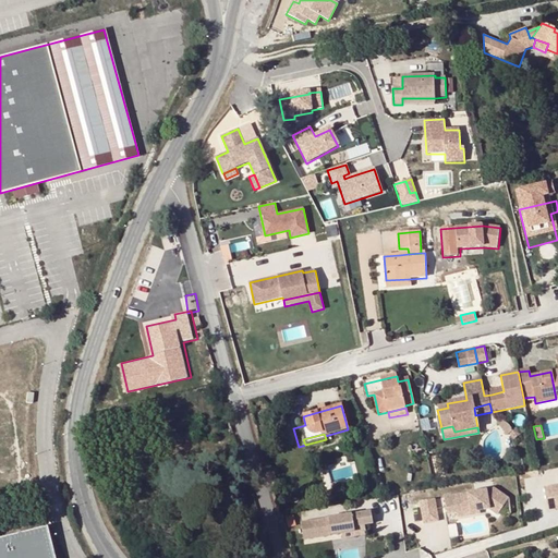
[(557,484),(544,487),(548,510),(557,508),(557,484)]
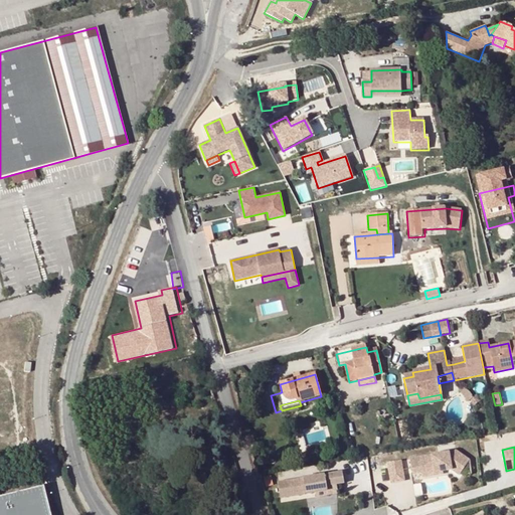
[(409,459),(411,470),(420,469),(421,473),(421,475),(442,471),(451,470),(459,476),(470,461),(456,451),(409,459)]
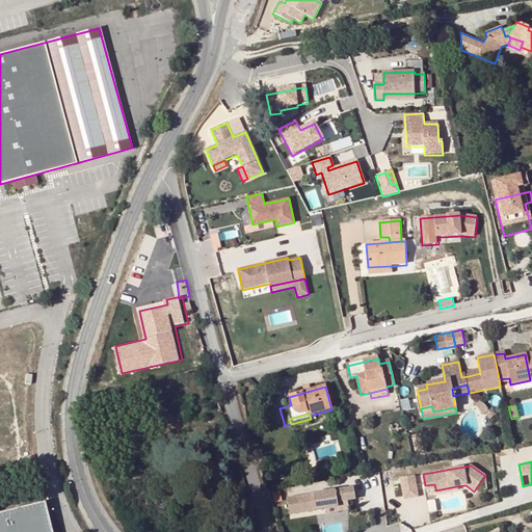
[(314,469),(304,472),(307,480),(316,478),(314,469)]
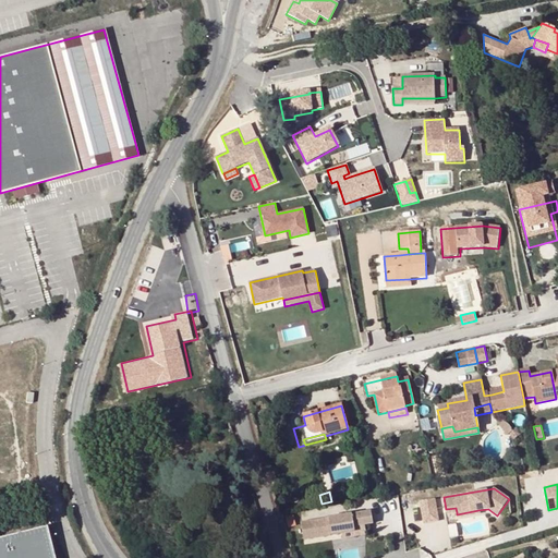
[(438,521),(435,498),(420,501),(424,523),(438,521)]
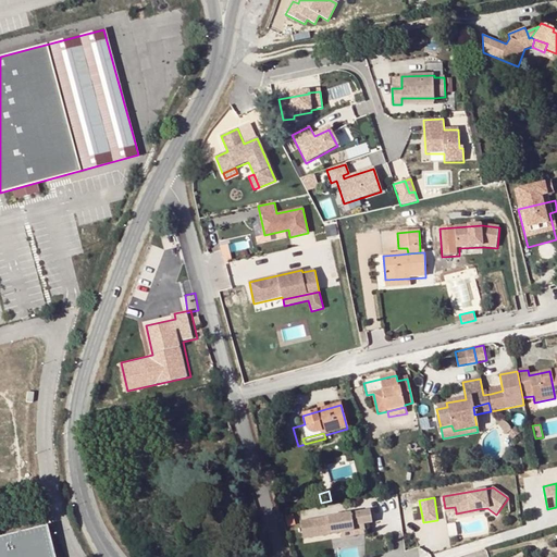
[(371,510),(300,522),(304,539),(354,530),(355,530),(354,525),(372,522),(371,510)]
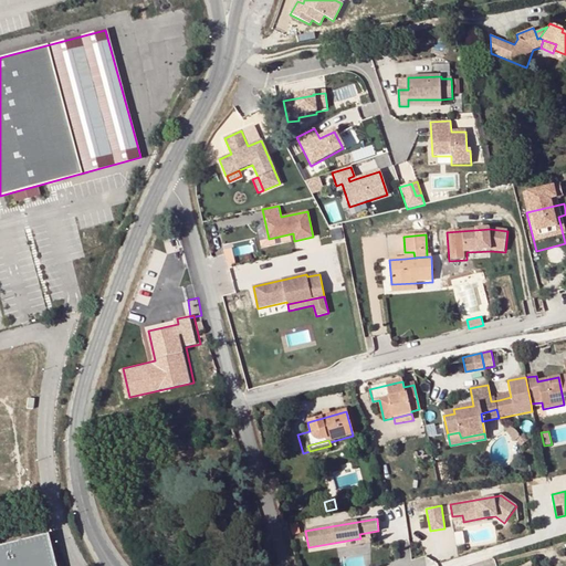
[(360,538),(359,538),(360,544),(373,542),(370,532),(359,534),(360,538)]
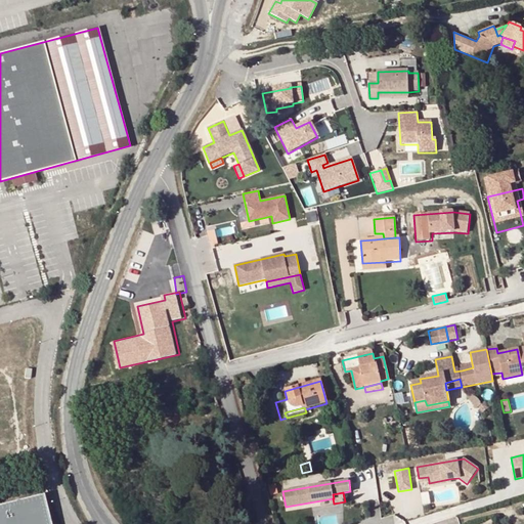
[(50,523),(43,494),(0,505),(0,523),(50,523)]
